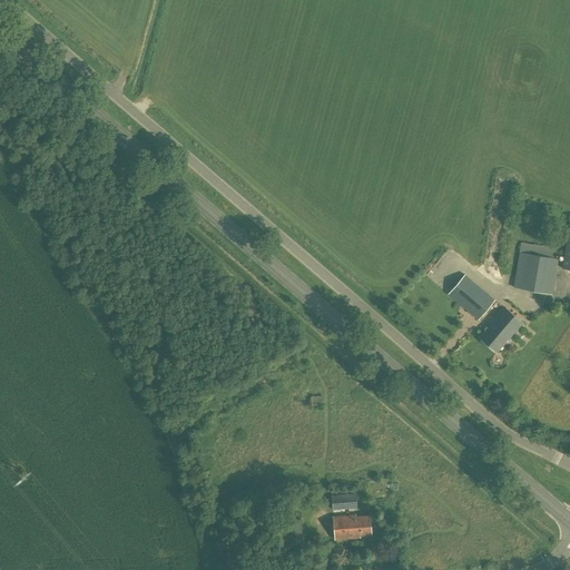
[(554,220),(557,206),(540,204),(539,218),(554,220)]
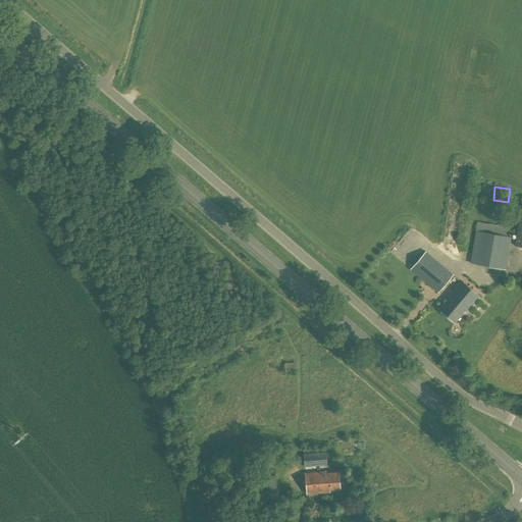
[(506,269),(512,237),(507,236),(508,227),(477,221),(469,263),(506,269)]
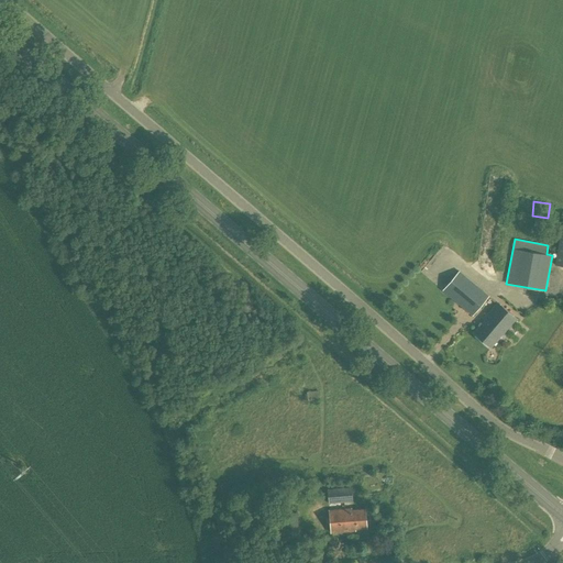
[(473,316),(489,297),(460,271),(443,290),(473,316)]
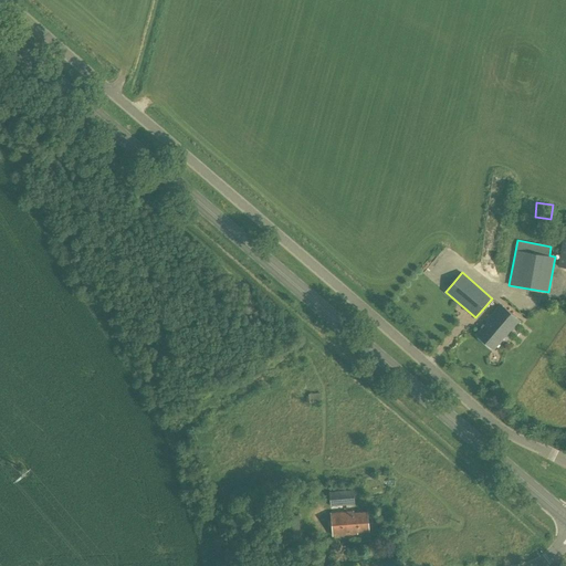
[(506,338),(520,322),(499,304),(484,321),(486,322),(475,335),(493,350),(505,337),(506,338)]
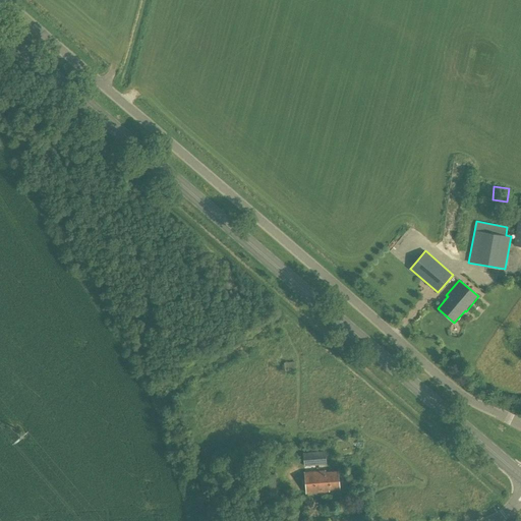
[(283,371),(295,369),(295,361),(282,362),(283,371)]
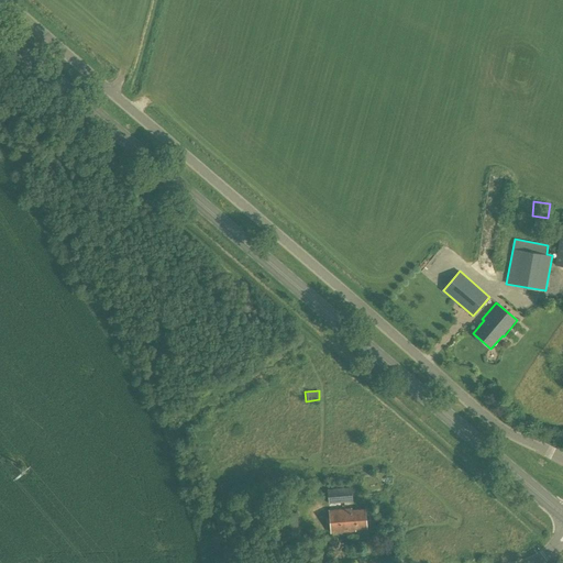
[(353,445),(374,439),(372,430),(350,435),(353,445)]
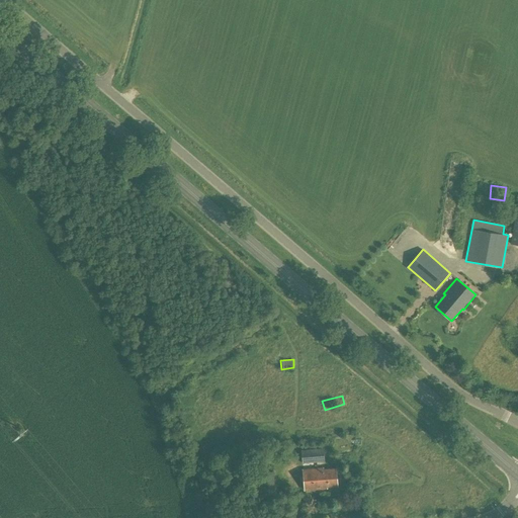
[(303,463),(325,462),(324,447),(301,449),(303,463)]
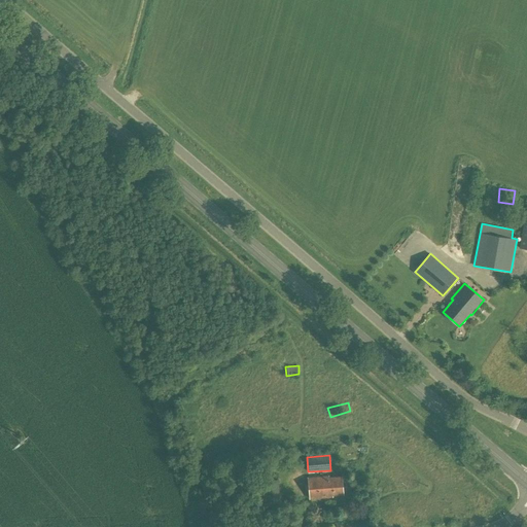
[(328,477),(328,476),(308,478),(310,499),(332,497),(332,495),(344,495),(342,476),(328,477)]
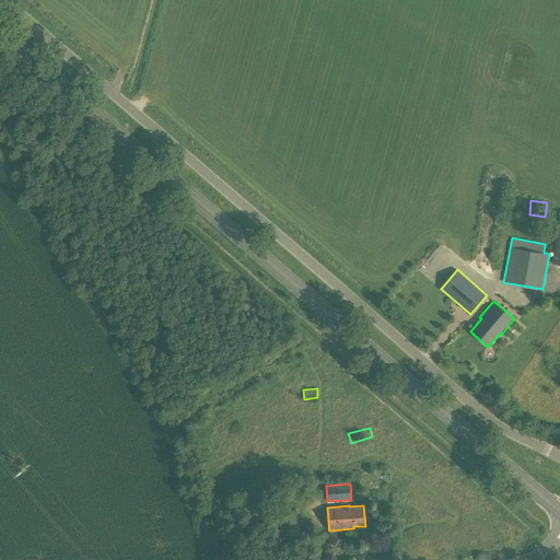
[(265,547),(276,547),(275,538),(264,538),(265,547)]
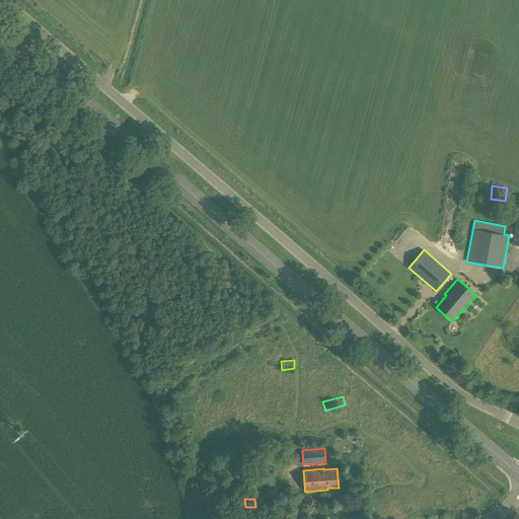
[(261,514),(277,513),(276,502),(269,502),(269,504),(264,504),(264,505),(260,505),(261,514)]
